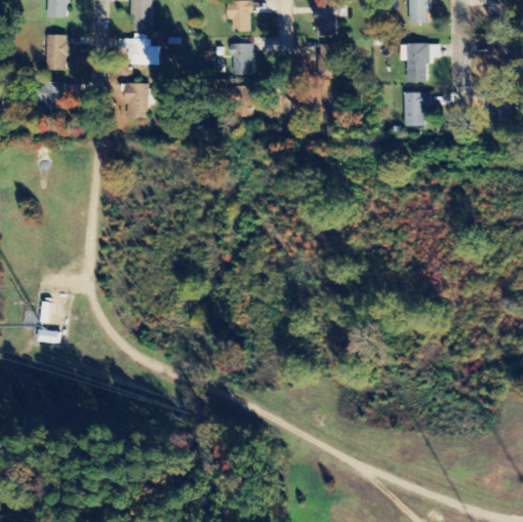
[(47,0),(47,16),(67,17),(68,2),(71,3),(71,0),(47,0)]
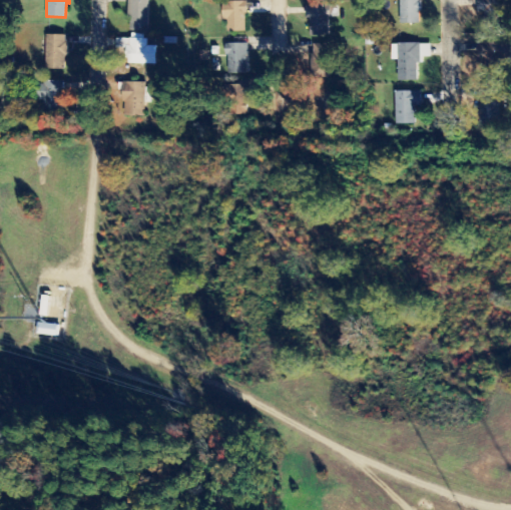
[(127,0),(127,30),(147,31),(147,0),(127,0)]
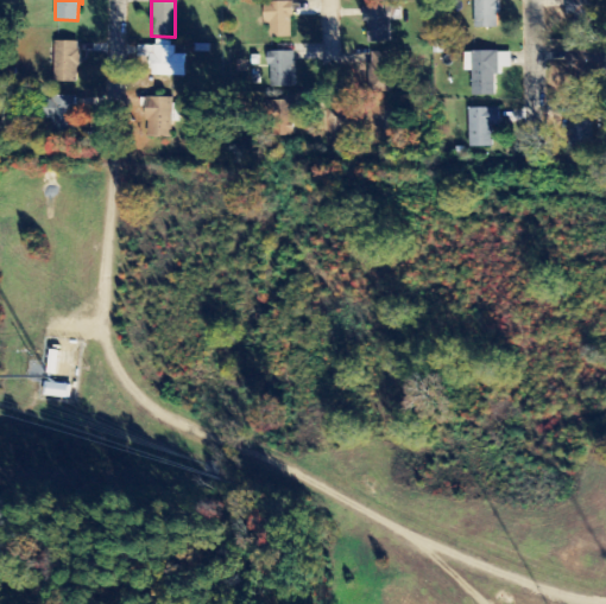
[(292,35),(291,0),(265,0),(266,36),(292,35)]
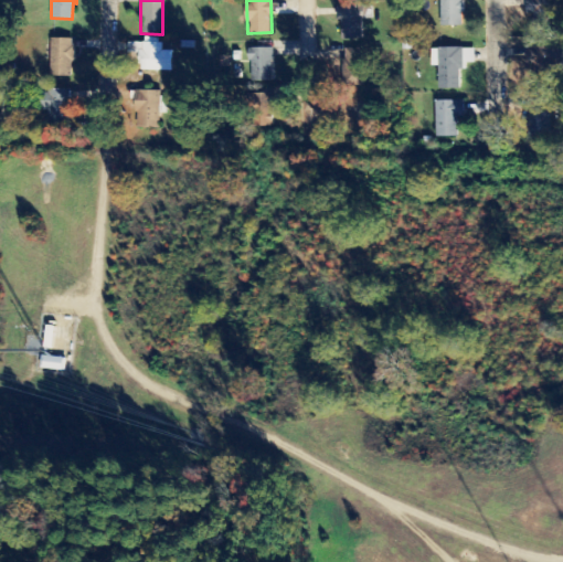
[(439,0),(441,24),(463,24),(461,0),(439,0)]
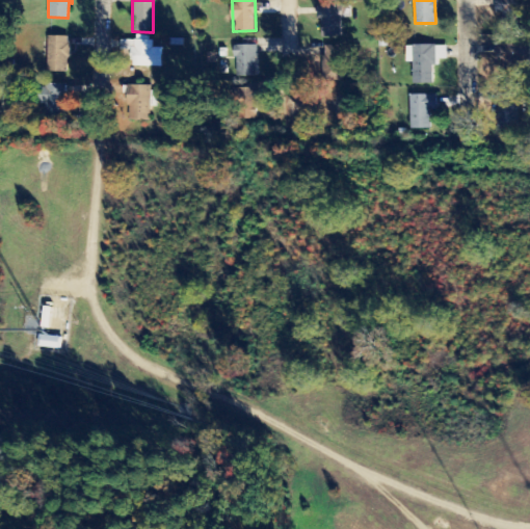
[(522,28),(521,0),(494,0),(495,11),(501,10),(501,28),(522,28)]
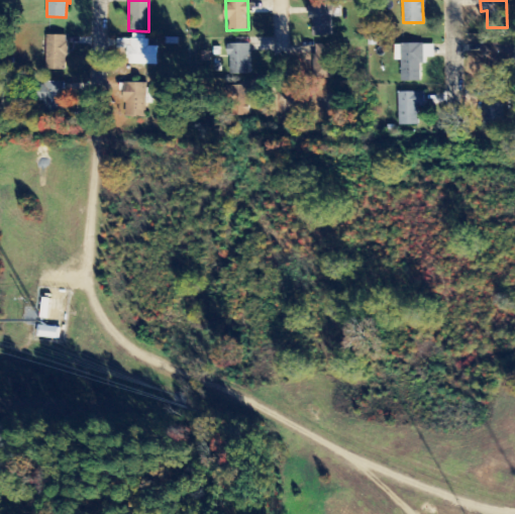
[(330,34),(330,4),(309,4),(309,34),(330,34)]
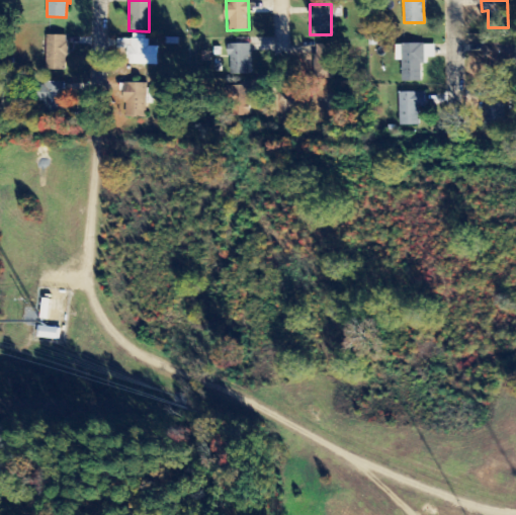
[(133,32),(133,37),(116,37),(116,47),(127,47),(127,64),(158,64),(158,45),(149,45),(149,37),(145,37),(145,32),(133,32)]
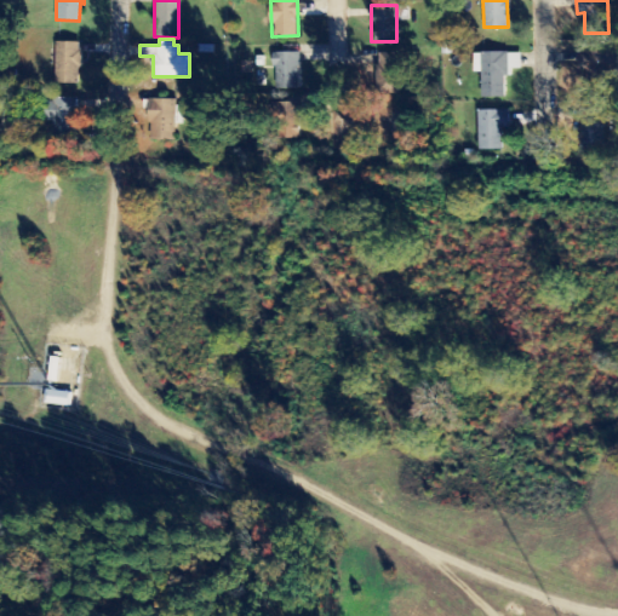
[(56,40),(53,86),(76,86),(78,65),(81,65),(81,49),(78,49),(79,40),(56,40)]
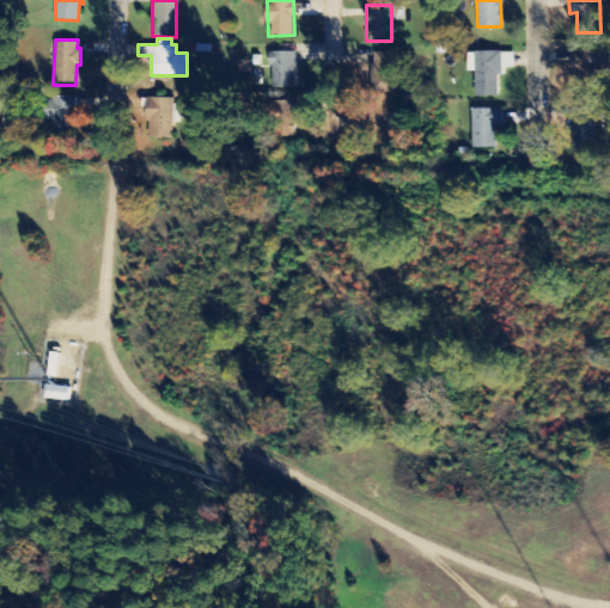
[(293,43),(281,44),(281,50),(270,50),(270,85),(294,85),(293,43)]
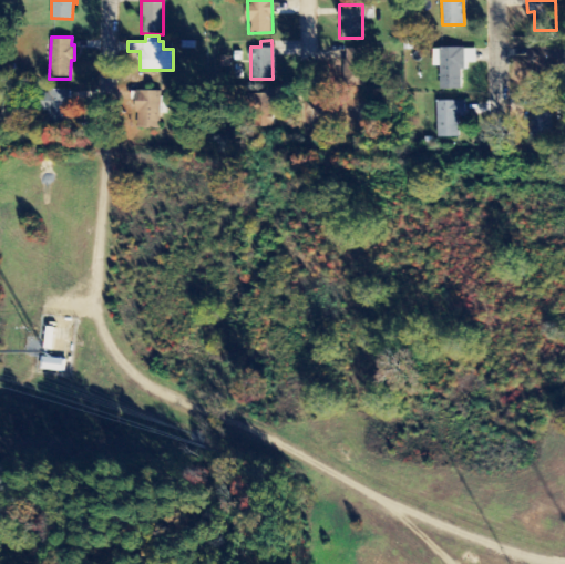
[(475,47),(432,45),(432,64),(439,64),(439,88),(461,89),(462,61),(475,62),(475,47)]
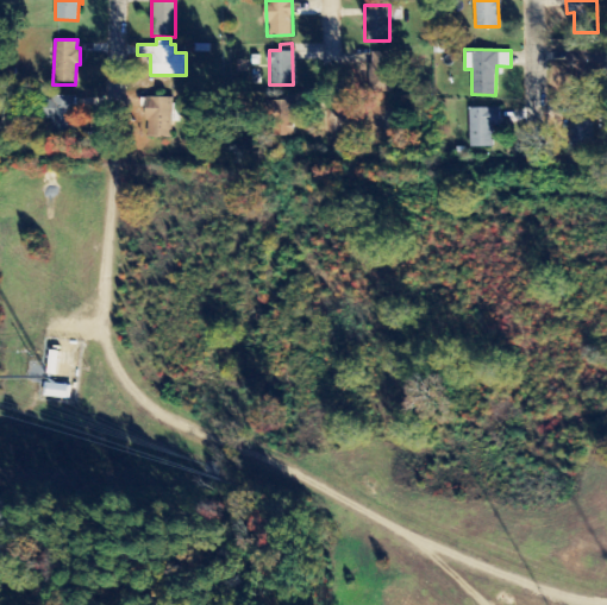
[(368,92),(390,90),(389,50),(368,50),(368,92)]
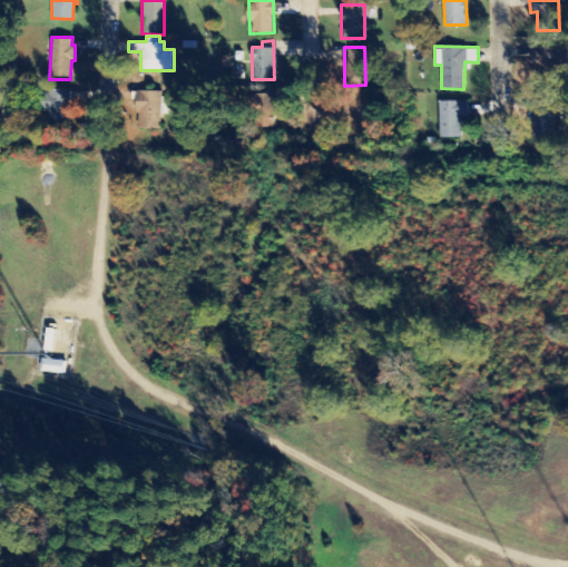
[(47,88),(47,91),(39,91),(38,109),(46,109),(46,126),(70,126),(70,88),(47,88)]
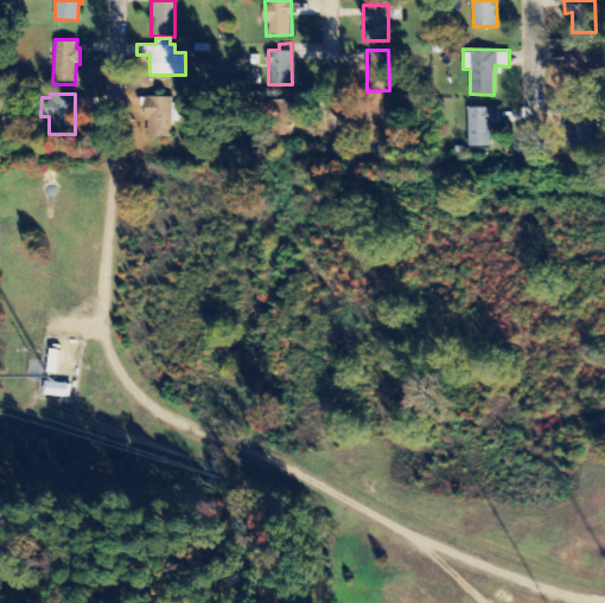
[(152,95),(152,104),(145,104),(145,136),(172,136),(173,96),(152,95)]
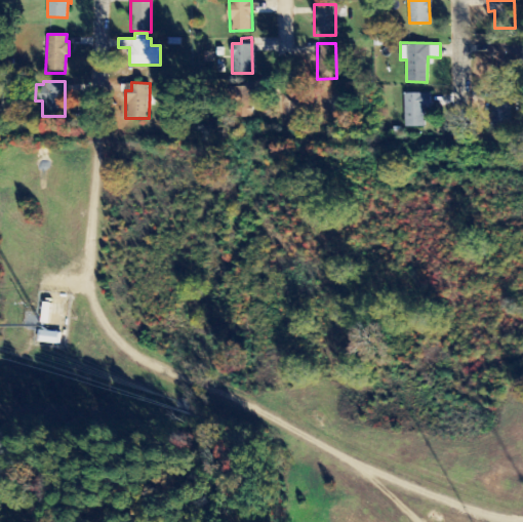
[(242,107),(252,107),(251,85),(230,86),(231,103),(242,102),(242,107)]
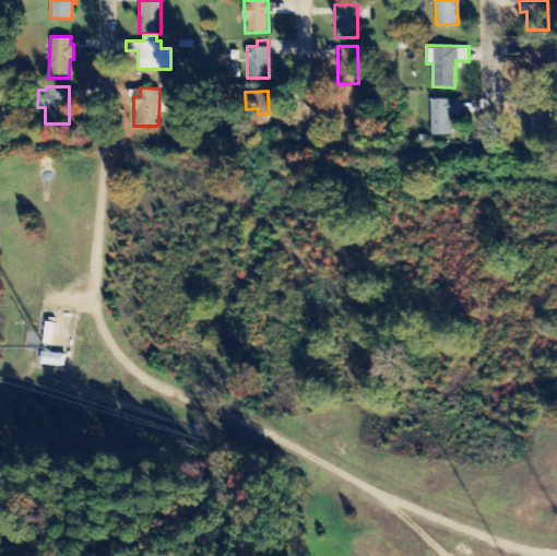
[(450,133),(450,114),(458,114),(458,97),(429,98),(429,133),(450,133)]
